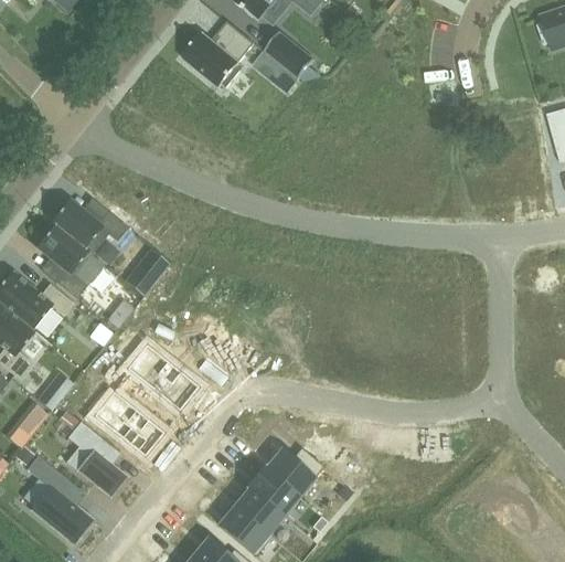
[(55,0),(67,10),(75,0),(55,0)]
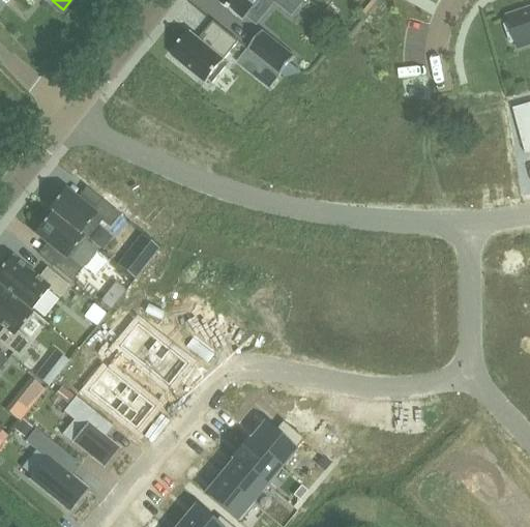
[(218,0),(242,19),(242,18),(245,15),(257,24),(275,0),(292,13),(302,0),(218,0)]
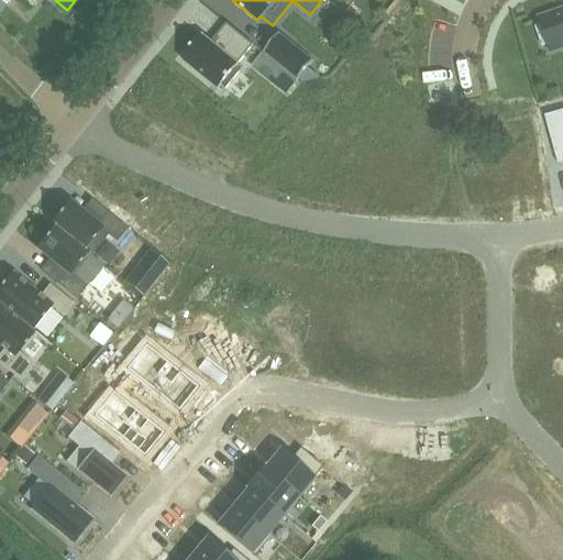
[(562,7),(555,10),(555,8),(553,9),(554,10),(539,15),(541,22),(536,24),(542,43),(548,42),(550,47),(562,43),(562,7)]
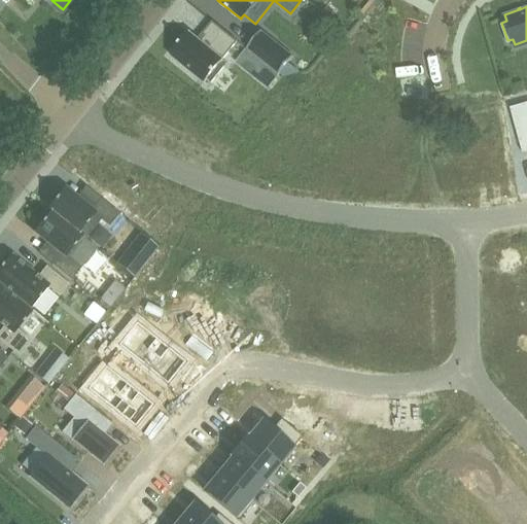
[(199,39),(197,38),(188,31),(170,53),(204,80),(207,76),(211,79),(223,64),(219,61),(237,39),(212,20),(202,32),(204,33),(199,39)]
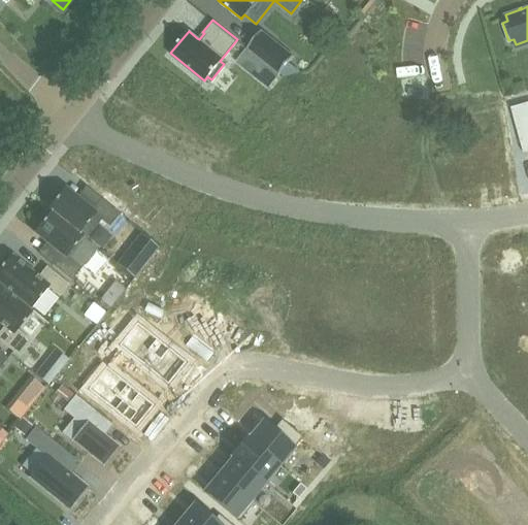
[(279,72),(293,55),(292,54),(262,30),(261,29),(248,46),(249,47),(249,46),(278,71),(279,72)]
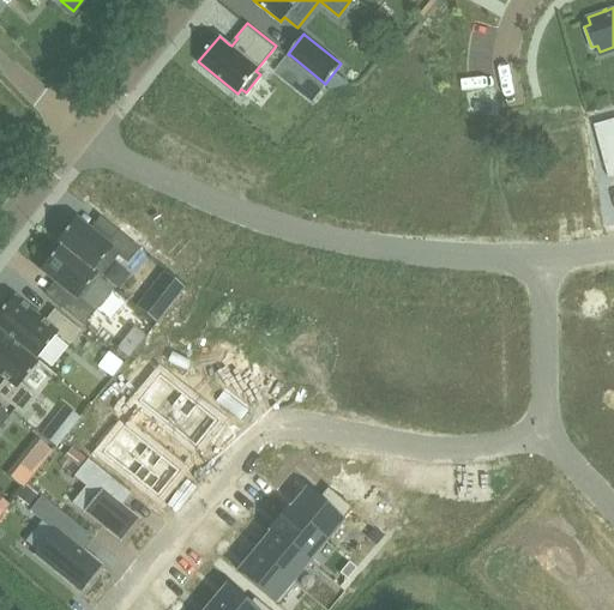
[(335,71),(326,83),(330,86),(349,82),(335,71)]
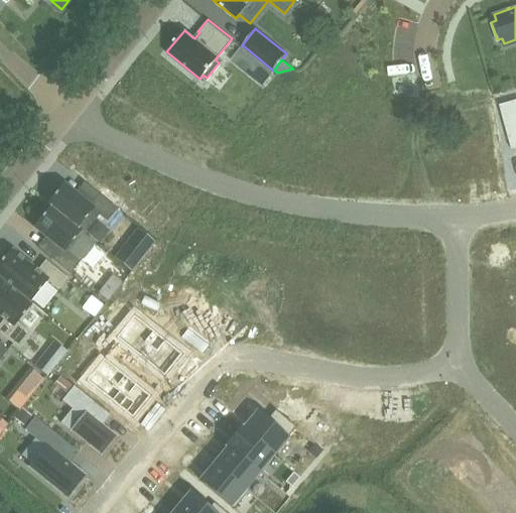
[(260,62),(251,73),(263,83),(272,72),(260,62)]
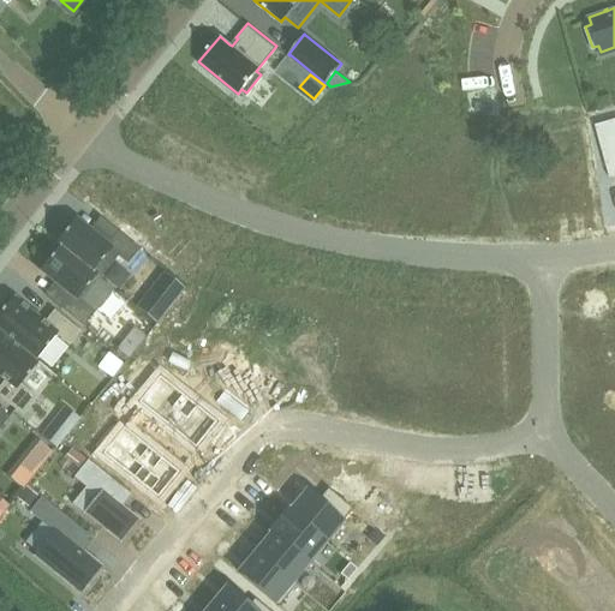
[(614,117),(595,123),(610,177),(614,174),(614,117)]
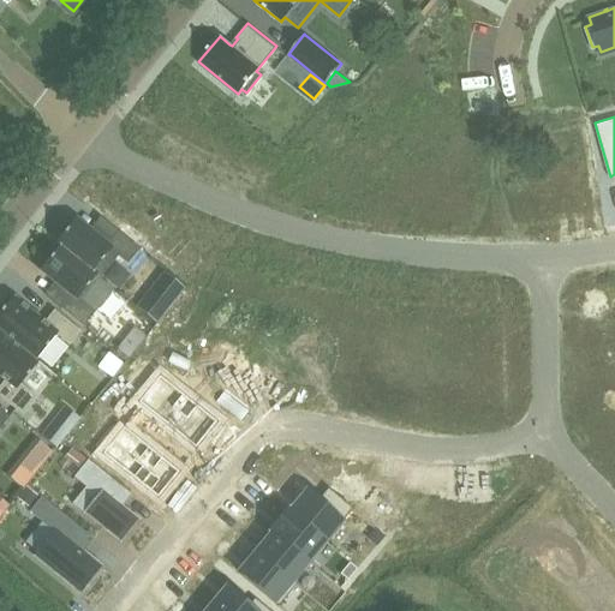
[(61,233),(54,241),(58,245),(59,244),(100,276),(118,253),(127,262),(139,246),(117,228),(106,243),(88,228),(75,217),(72,220),(69,216),(58,229),(61,233)]
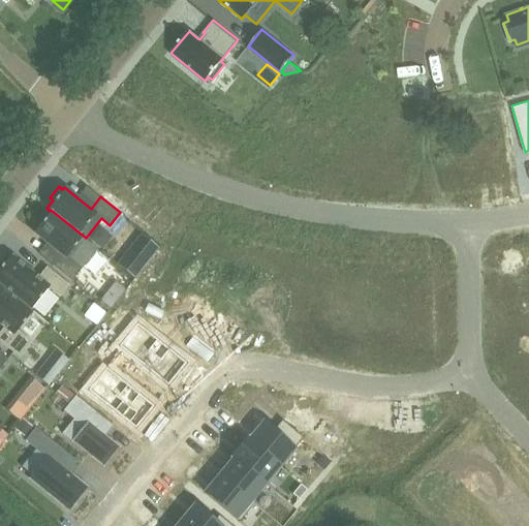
[(50,211),(34,230),(47,240),(61,252),(52,264),(71,279),(82,267),(80,265),(95,246),(86,238),(51,210),(50,211)]
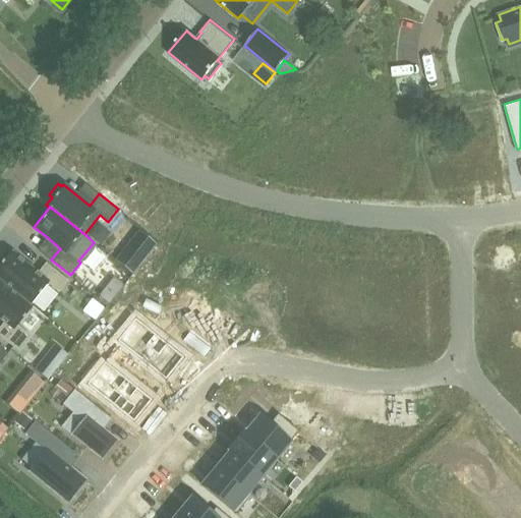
[(138,231),(116,260),(132,272),(155,243),(138,231)]
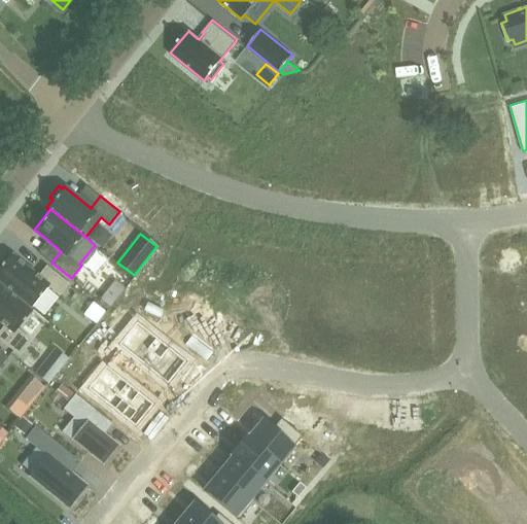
[(0,265),(0,282),(30,307),(30,306),(47,284),(59,293),(68,282),(45,264),(37,274),(10,252),(0,265)]
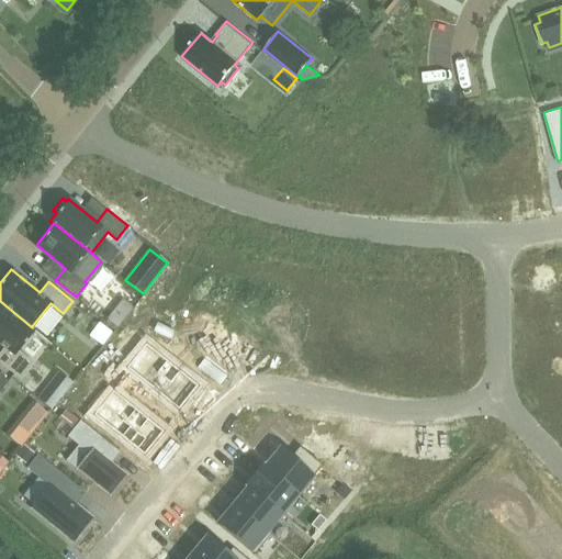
[(123,298),(107,317),(116,326),(133,305),(123,298)]
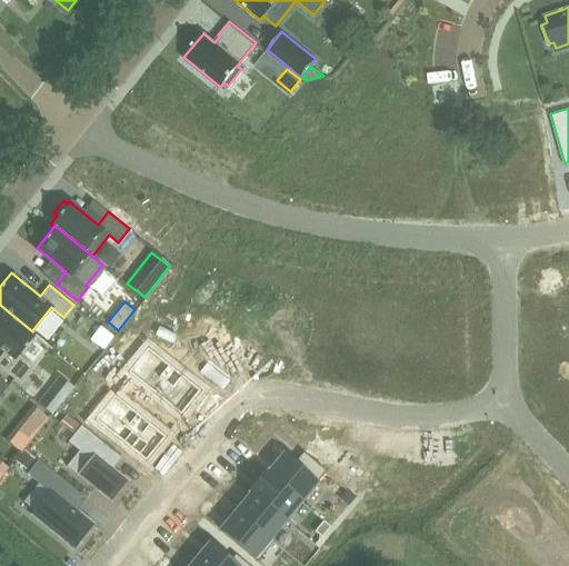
[(35,333),(32,330),(32,331),(0,305),(0,347),(3,350),(0,354),(0,365),(21,381),(33,366),(18,354),(35,333)]
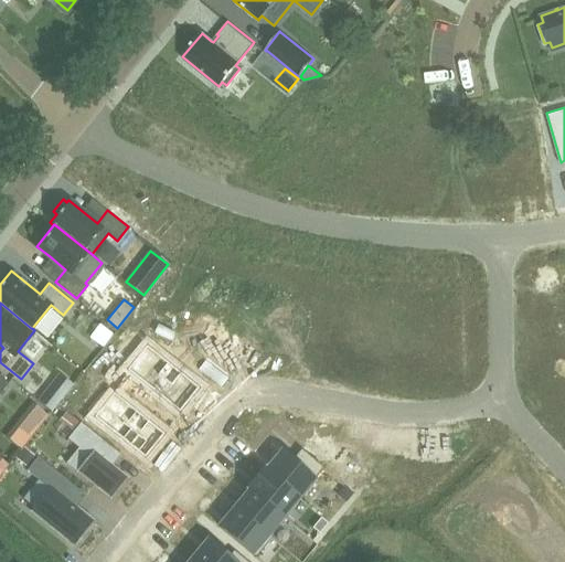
[(181,412),(201,388),(147,345),(127,368),(181,412)]
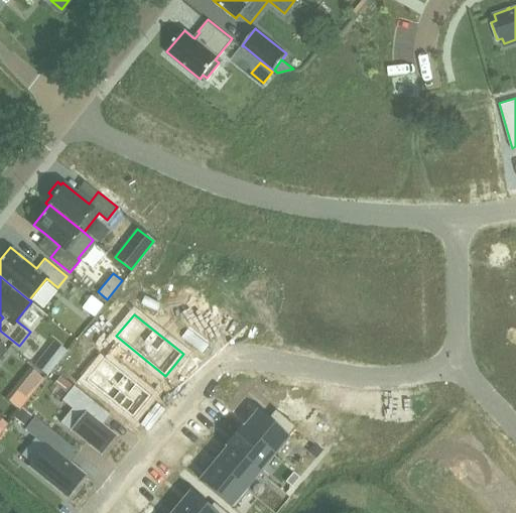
[(57,362),(43,351),(33,363),(47,374),(57,362)]
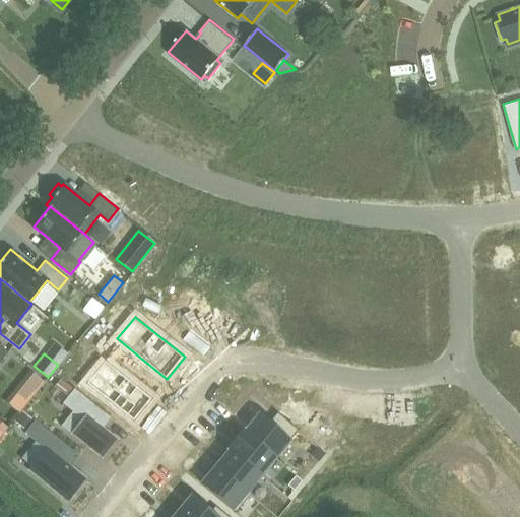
[(104,360),(86,382),(133,419),(150,397),(104,360)]
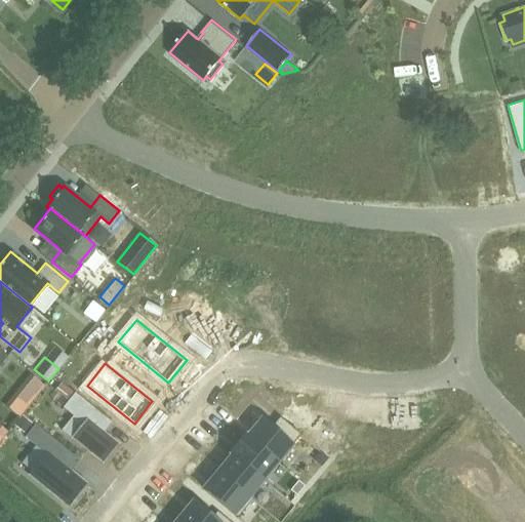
[(35,373),(12,407),(24,414),(47,382),(35,373)]
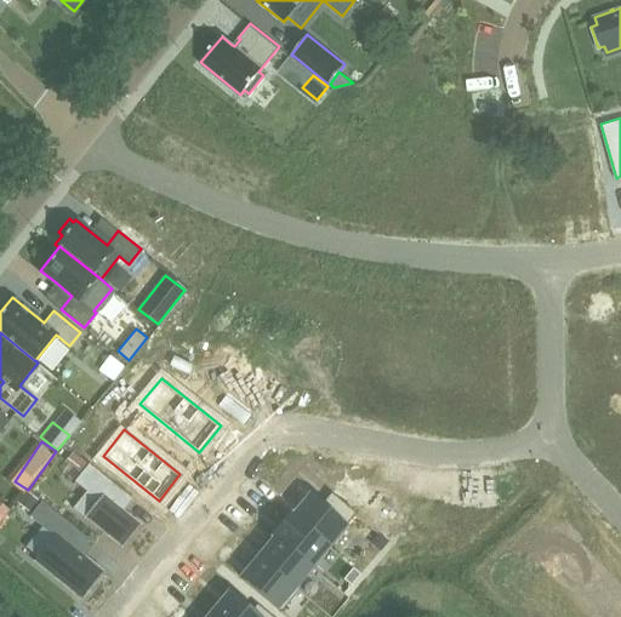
[(86,490),(72,506),(84,515),(85,516),(85,515),(120,544),(120,546),(121,546),(141,523),(140,521),(138,521),(123,508),(118,504),(126,493),(87,462),(74,479),(74,480),(86,490)]
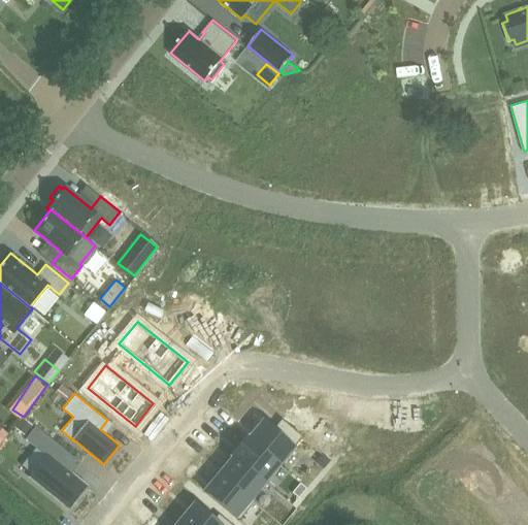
[(31,424),(22,417),(14,426),(24,433),(31,424)]
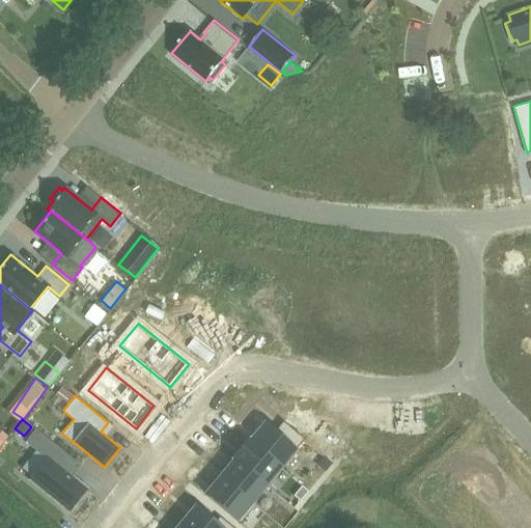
[(250,440),(249,441),(280,466),(303,438),(282,420),(274,431),(264,422),(250,440)]
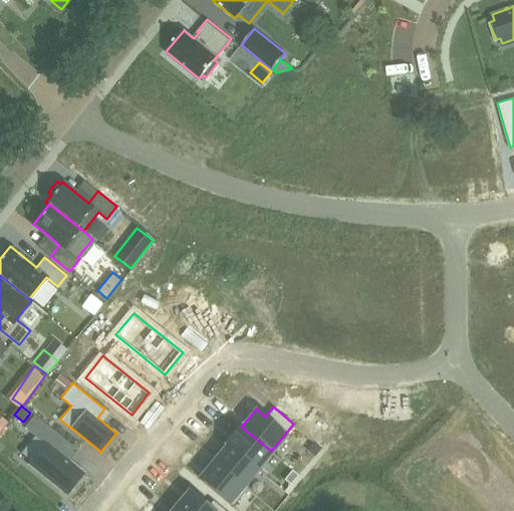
[(34,414),(24,426),(44,443),(28,463),(65,493),(83,471),(68,460),(77,449),(34,414)]
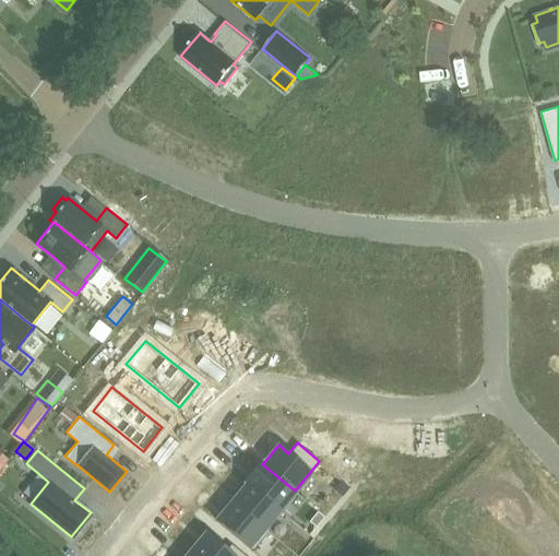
[(261,462),(245,481),(247,483),(247,482),(280,509),(295,491),(262,464),(263,463),(261,462)]
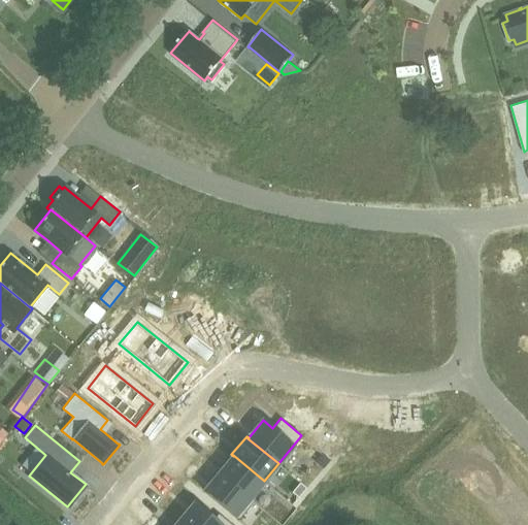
[(318,462),(323,466),(329,459),(322,453),(318,458),(318,462)]
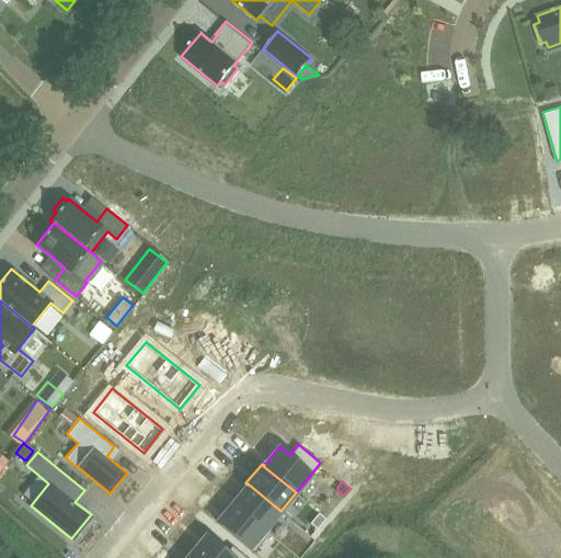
[(248,485),(232,502),(265,528),(281,511),(248,484),(248,485)]
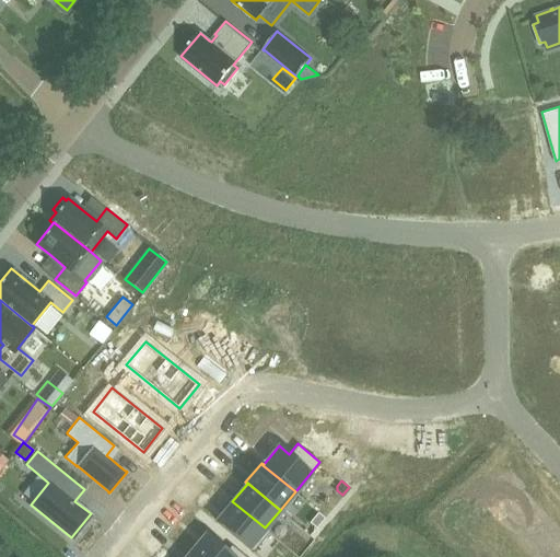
[(232,501),(217,520),(248,547),(253,550),(269,531),(265,528),(232,501)]
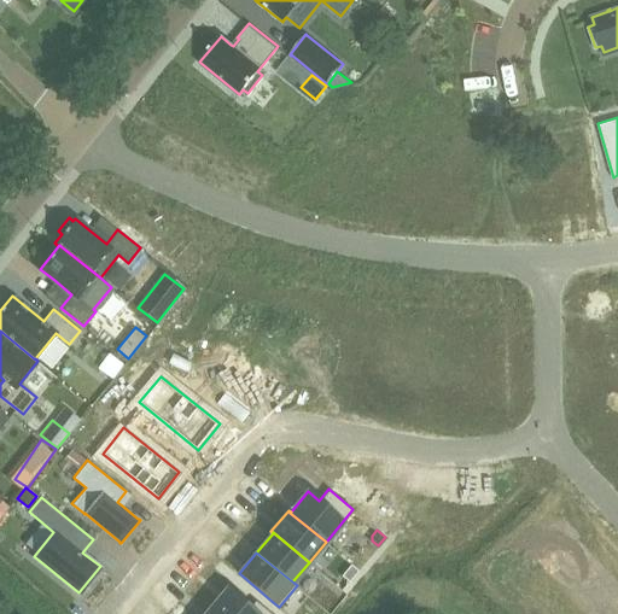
[(350,563),(342,574),(349,580),(359,569),(350,563)]
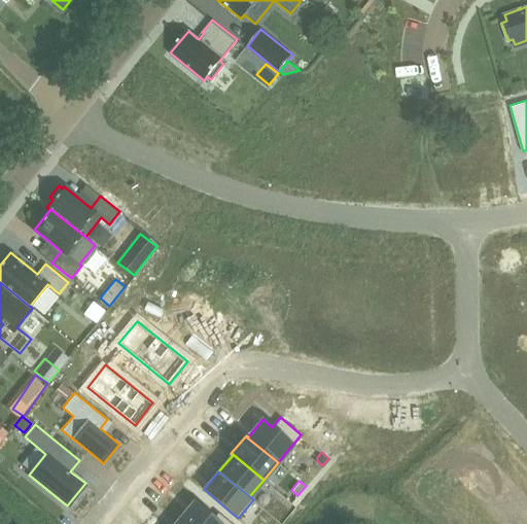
[(194,501),(178,520),(183,523),(232,523),(217,512),(212,518),(194,501)]
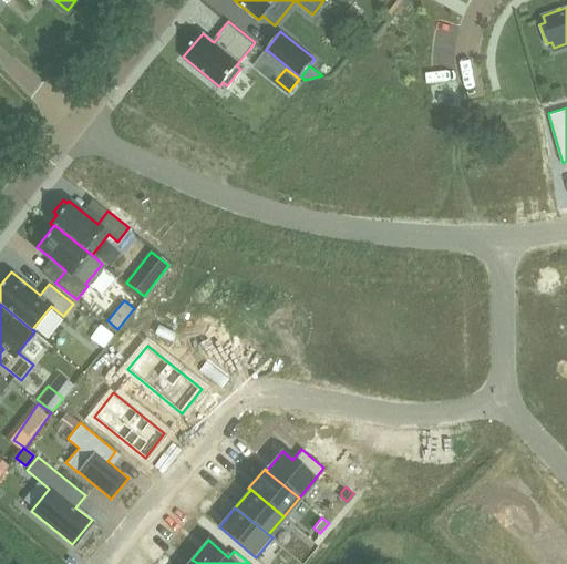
[(566,563),(566,549),(550,563),(566,563)]
